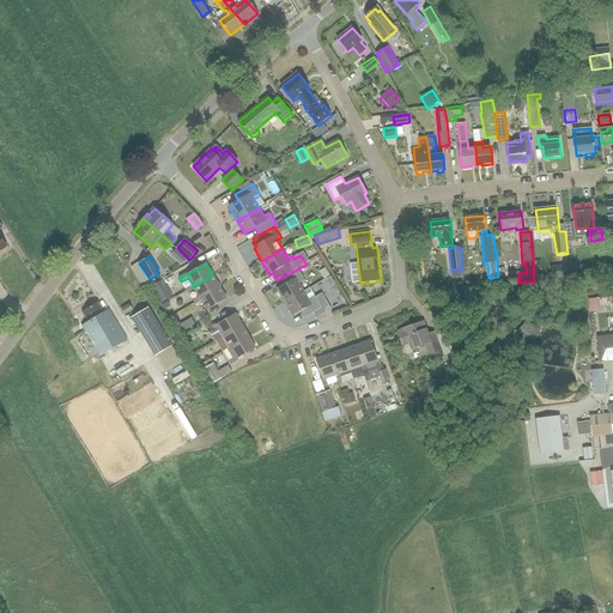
[(560,278),(571,277),(570,265),(559,266),(560,278)]
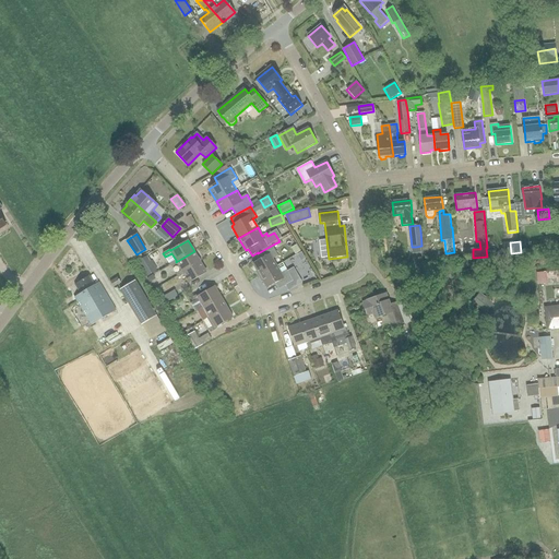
[(260,276),(277,265),(274,259),(278,256),(273,245),(258,253),(261,259),(253,263),(258,271),(257,271),(260,276)]
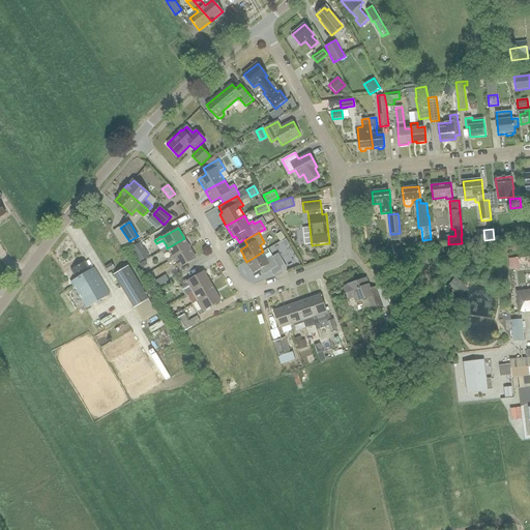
[(173,258),(190,248),(184,238),(167,248),(167,246),(160,249),(163,254),(169,251),(172,257),(173,258)]
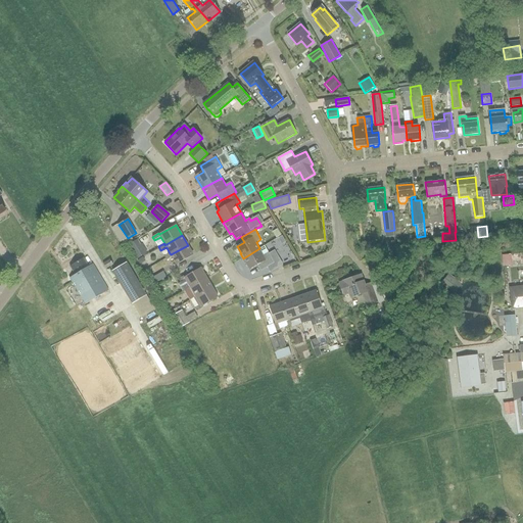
[(148,253),(140,239),(128,246),(136,260),(148,253)]
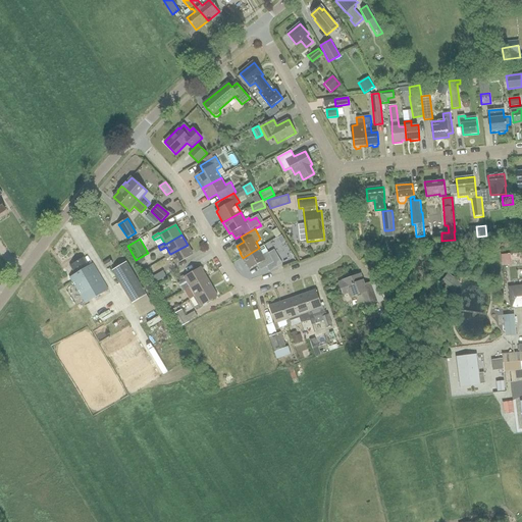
[(170,254),(169,253),(164,256),(166,260),(171,256),(176,264),(193,255),(188,245),(170,254)]
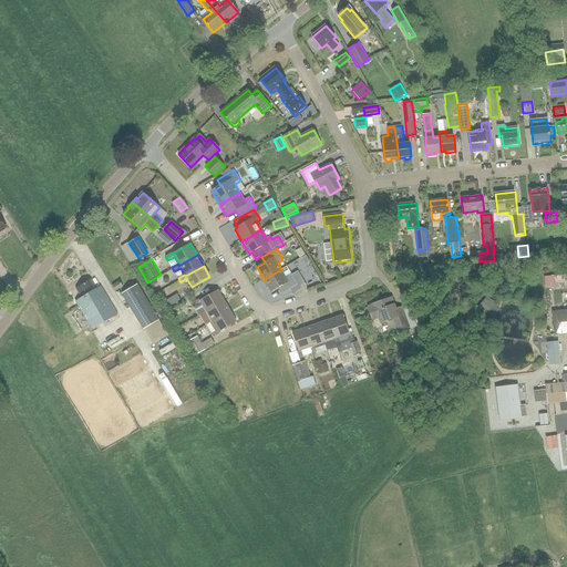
[(284,294),(290,290),(298,285),(296,281),(287,267),(281,269),(264,280),(267,286),(271,292),(280,287),(284,294)]
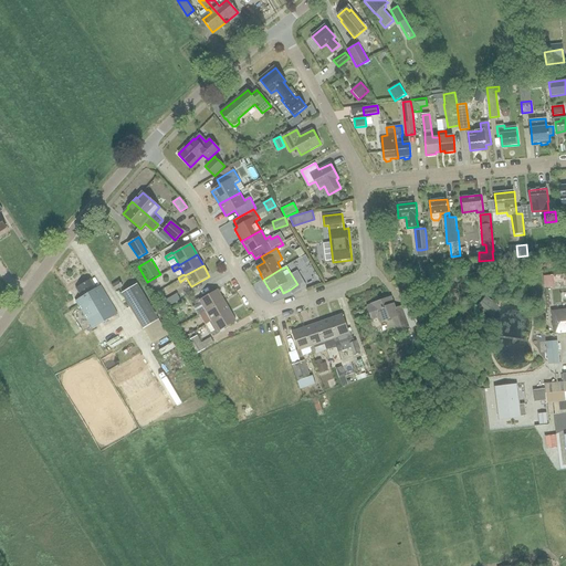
[(565,282),(565,273),(551,275),(552,284),(565,282)]
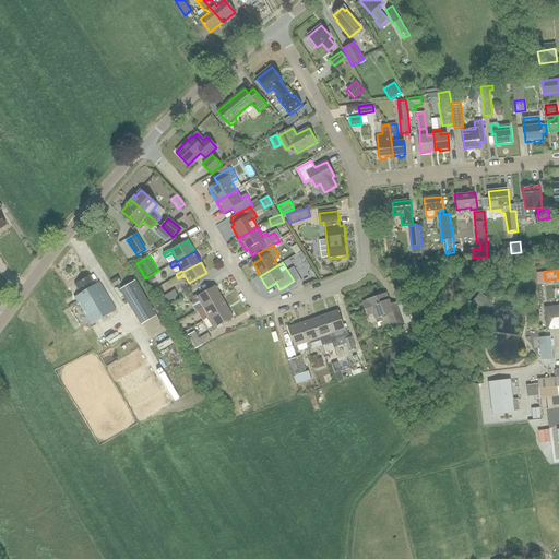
[(294,281),(286,286),(289,290),(302,283),(297,273),(292,277),(294,281)]
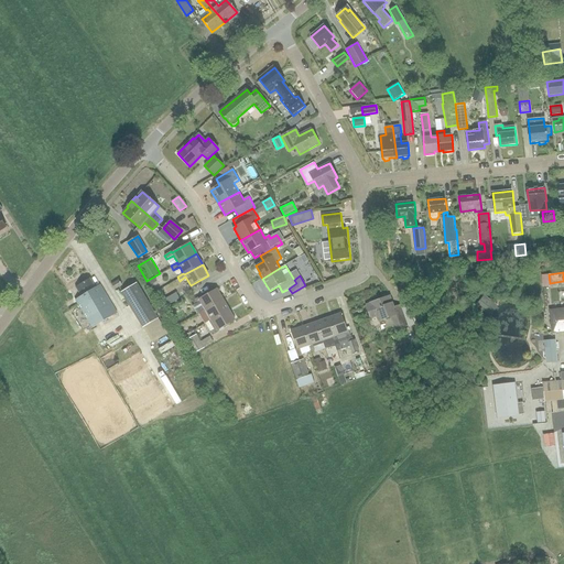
[(93,328),(117,314),(100,285),(96,288),(90,279),(76,288),(82,296),(76,300),(93,328)]
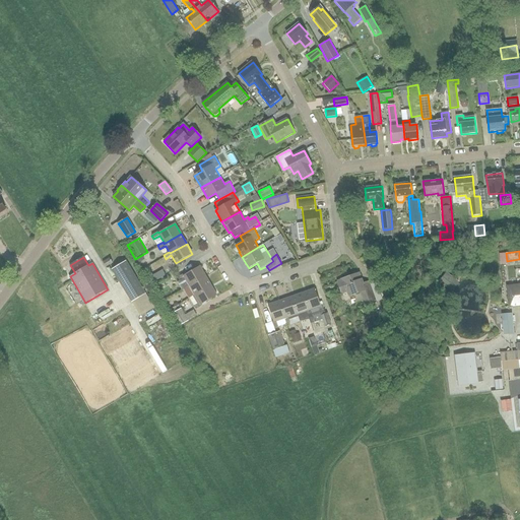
[(113,263),(110,258),(104,262),(107,267),(113,263)]
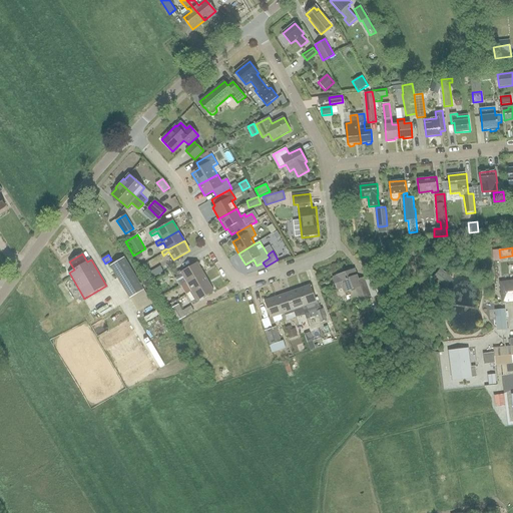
[(124,258),(109,266),(129,299),(144,291),(124,258)]
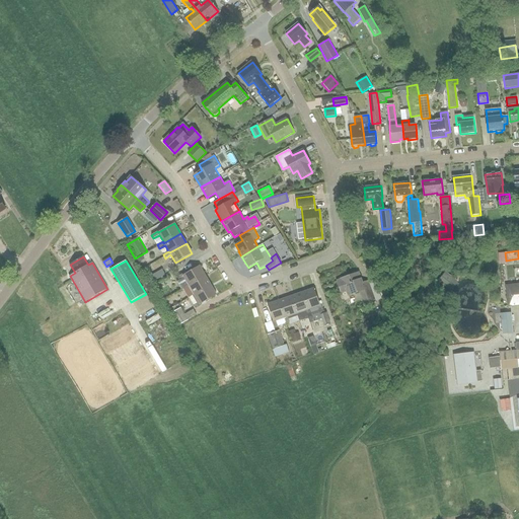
[(183,288),(205,276),(200,266),(183,276),(182,274),(177,277),(178,280),(176,281),(181,289),(183,288)]
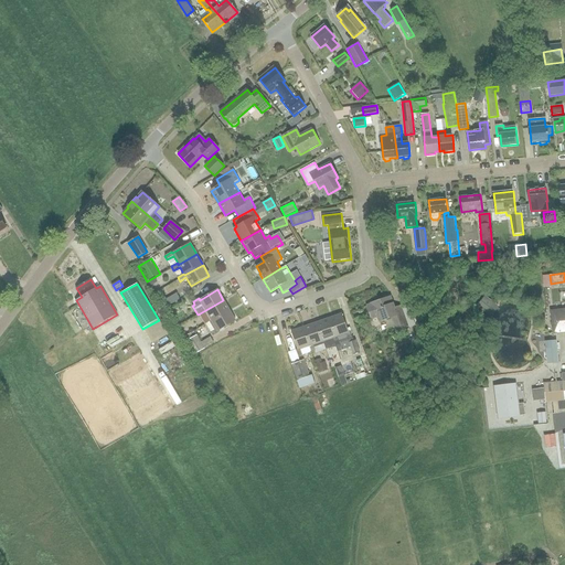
[(177,291),(163,300),(168,306),(181,298),(177,291)]
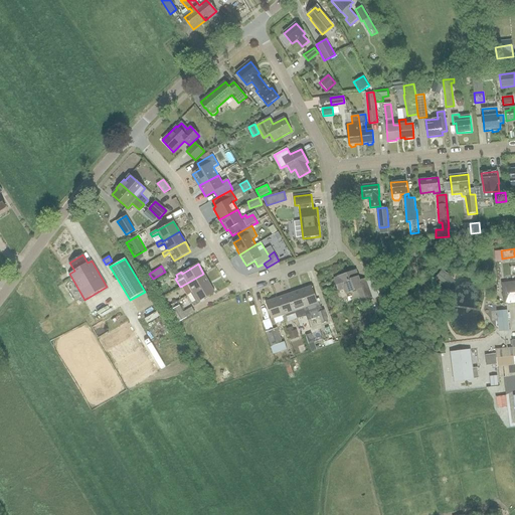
[(455,280),(442,270),(434,279),(448,289),(455,280)]
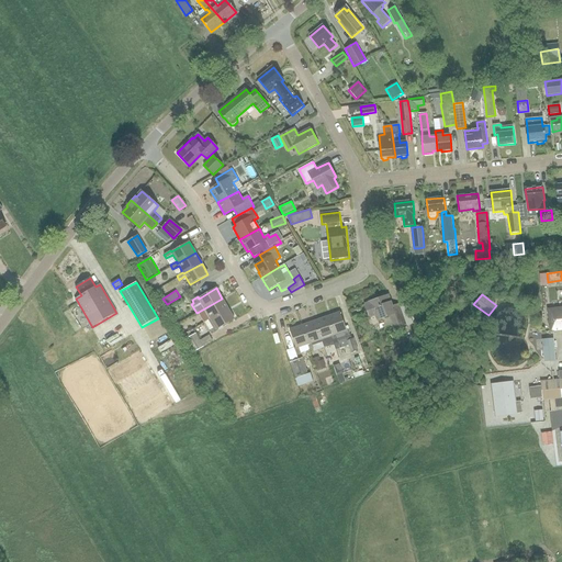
[(393,306),(390,295),(369,302),(369,303),(364,304),(370,317),(375,315),(378,321),(390,316),(395,330),(407,326),(400,304),(393,306)]
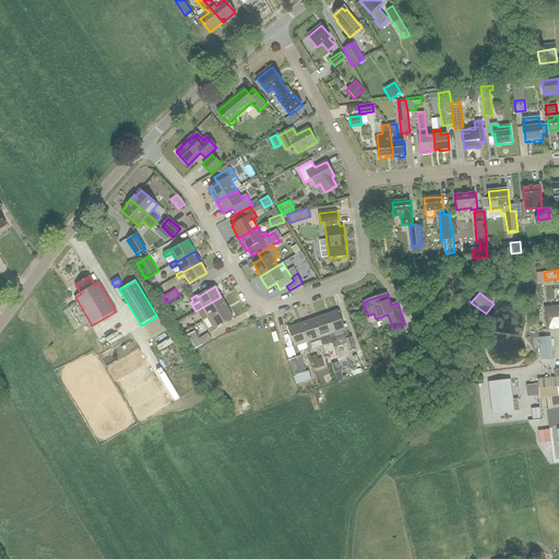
[(204,321),(227,307),(221,297),(198,310),(204,321)]
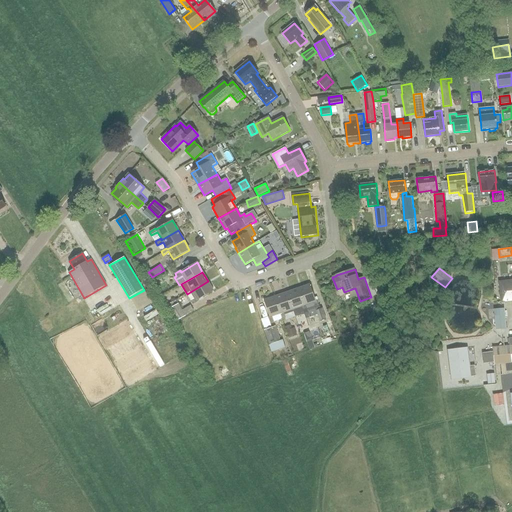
[(502,302),(511,301),(511,280),(500,282),(502,302)]
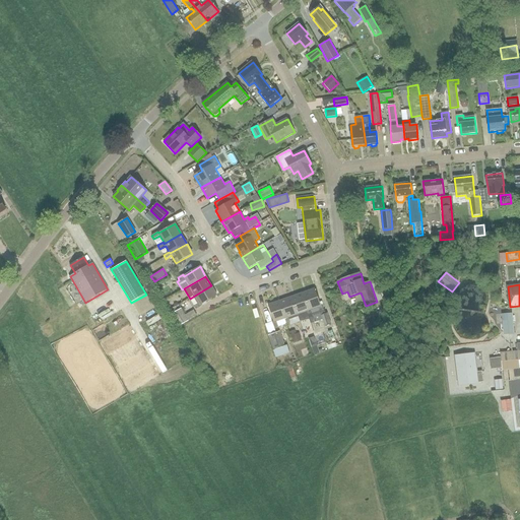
[(211,285),(190,299),(196,310),(201,307),(200,305),(217,296),(211,285)]
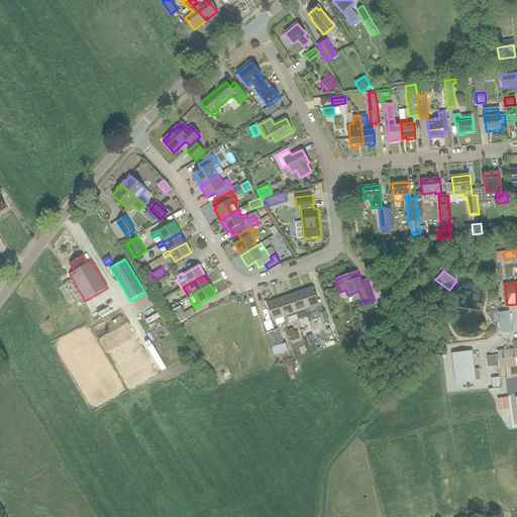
[(313,287),(301,291),(307,309),(308,308),(312,320),(320,318),(323,325),(329,322),(326,311),(324,312),(320,303),(319,304),(313,287)]
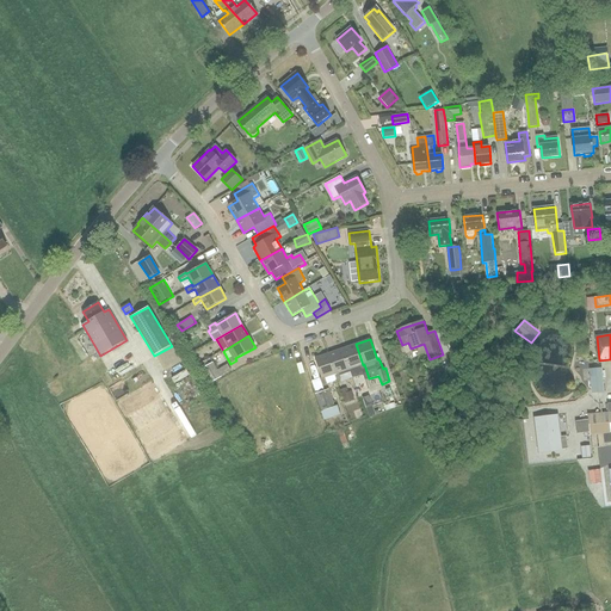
[(356,344),(341,349),(349,370),(359,366),(365,381),(369,378),(364,364),(363,365),(356,344)]
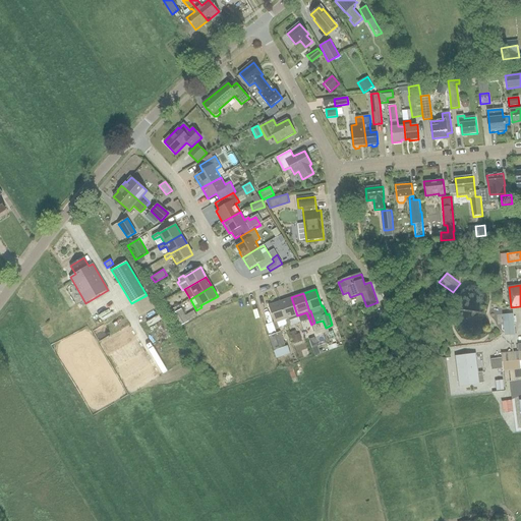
[(291,297),(280,301),(287,320),(285,320),(287,325),(291,324),(289,319),(297,315),(291,297)]
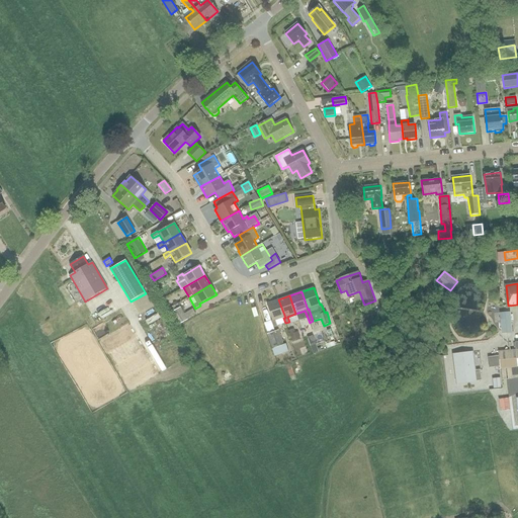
[(278,299),(267,304),(273,320),(271,321),(273,328),(277,326),(275,321),(283,318),(285,318),(278,299)]
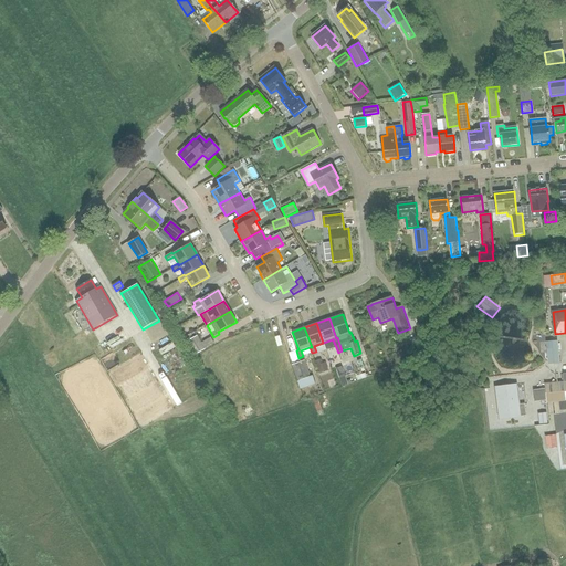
[(206,349),(201,343),(197,335),(194,337),(191,333),(186,336),(185,336),(187,341),(195,355),(206,349)]
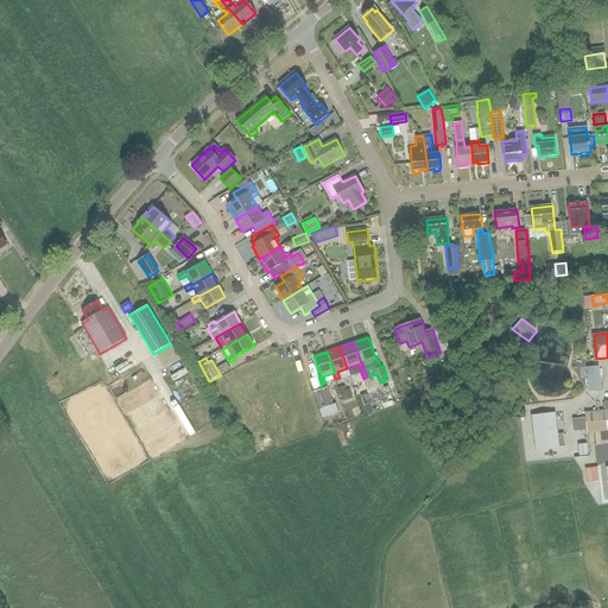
[(601,391),(599,367),(587,367),(589,392),(601,391)]
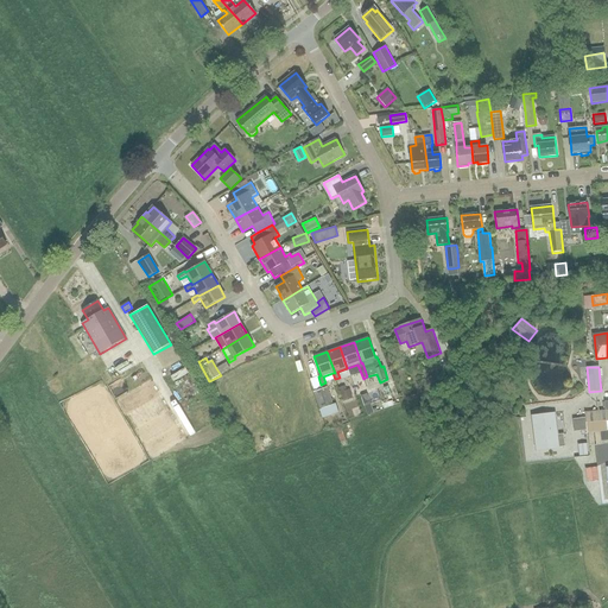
[(158,379),(168,403),(173,400),(163,377),(158,379)]
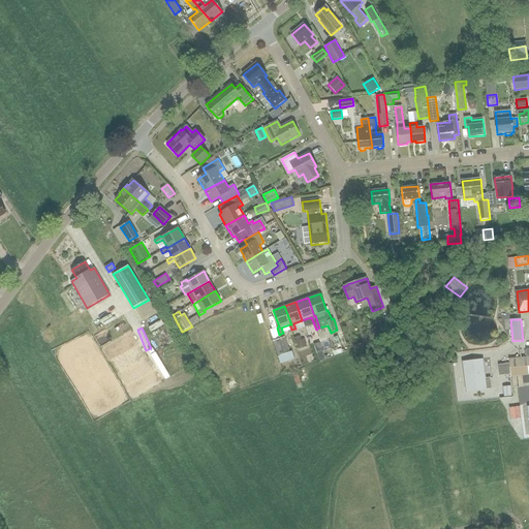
[(302,339),(301,336),(294,338),(299,351),(307,348),(304,339),(302,339)]
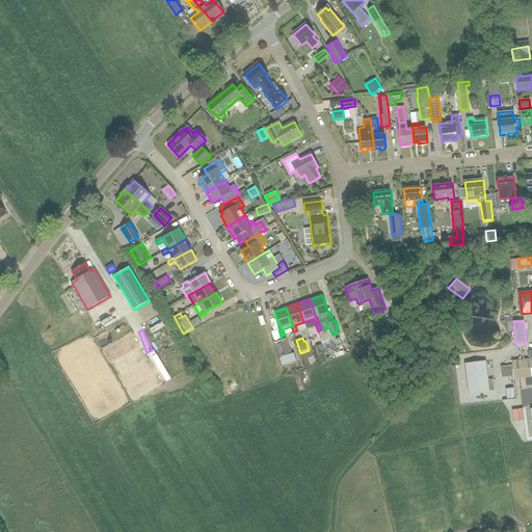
[(283,340),(275,342),(274,343),(280,358),(291,354),(286,339),(283,340)]
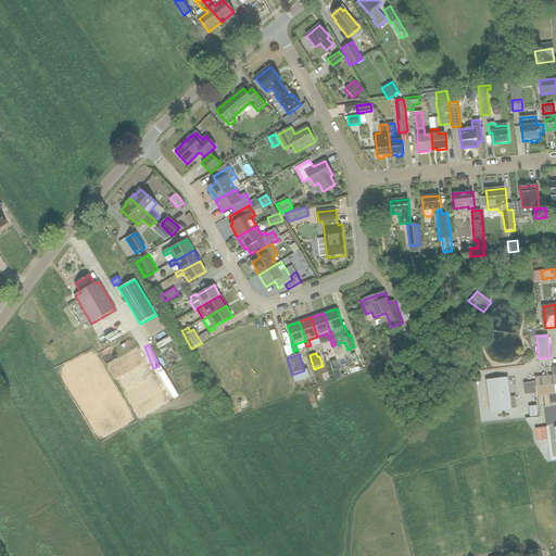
[(555,403),(555,375),(535,377),(538,405),(555,403)]
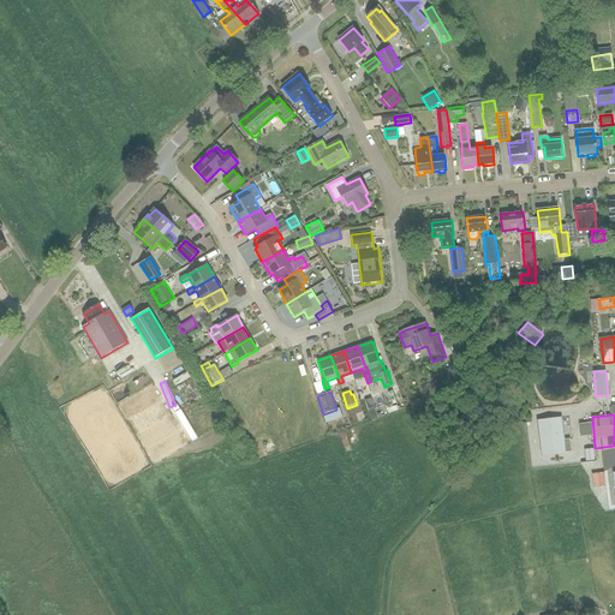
[(537,421),(542,457),(566,453),(572,452),(571,439),(565,440),(562,417),(537,421)]
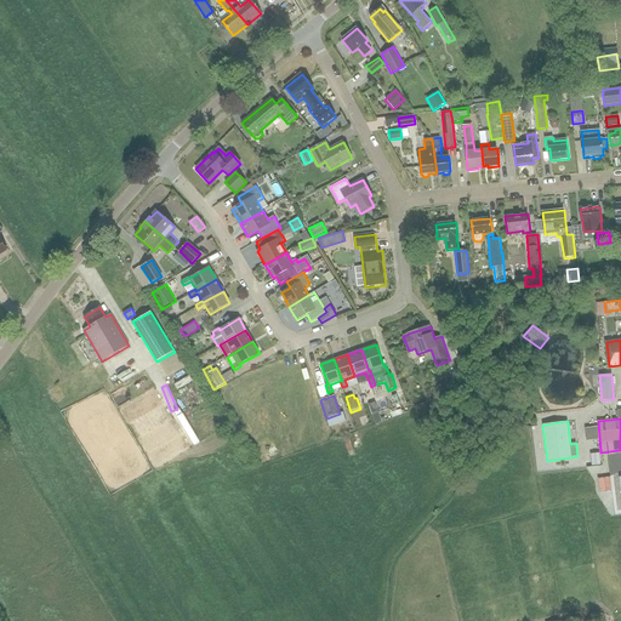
[(610,478),(598,478),(600,493),(611,491),(610,478)]
